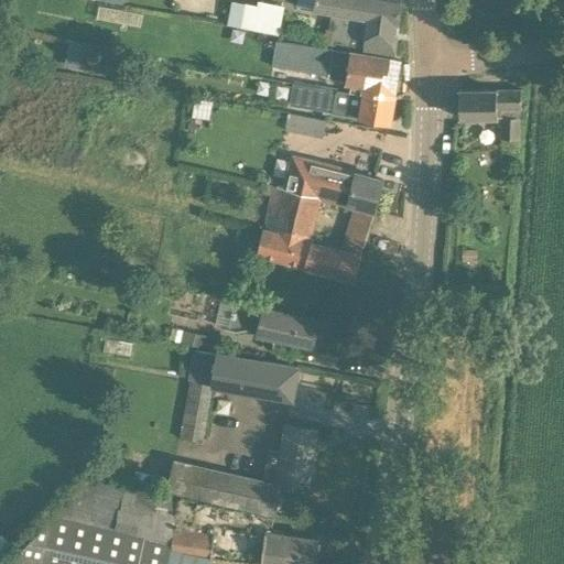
[(392,54),(400,0),(311,0),(310,10),(331,14),(325,42),(392,54)]
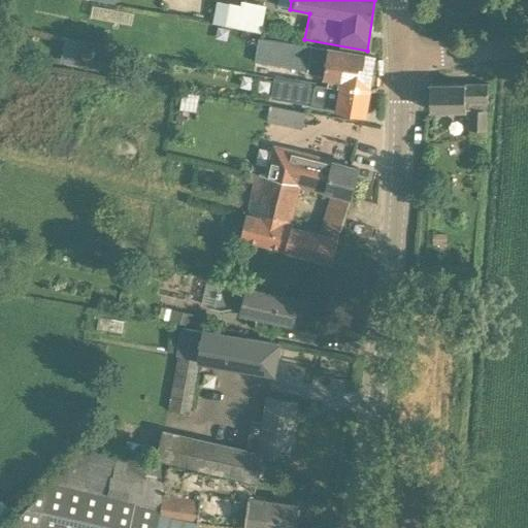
[(267,6),(242,1),(241,5),(231,4),(227,26),(262,34),(267,6)]
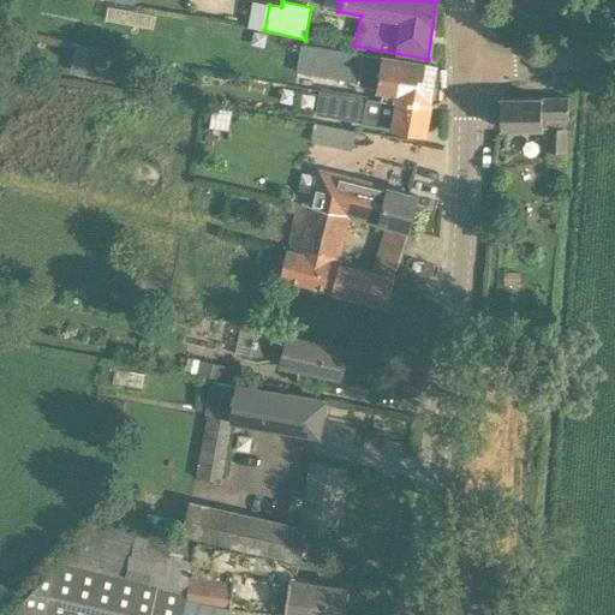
[(105,76),(111,48),(78,42),(72,70),(105,76)]
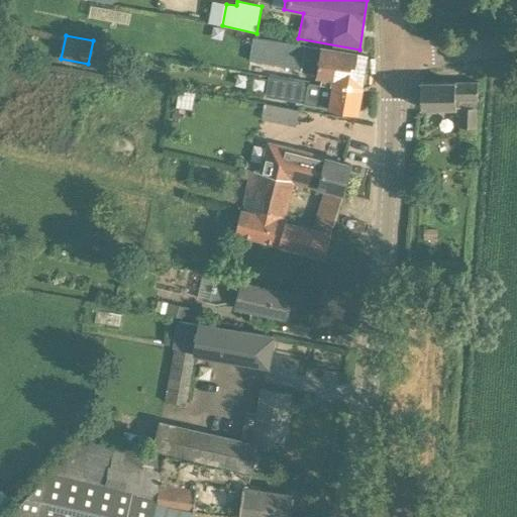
[(360,89),(367,57),(289,43),(252,38),(250,53),(287,58),(286,68),(301,71),(300,73),(316,76),(316,78),(333,81),(332,84),(360,89)]
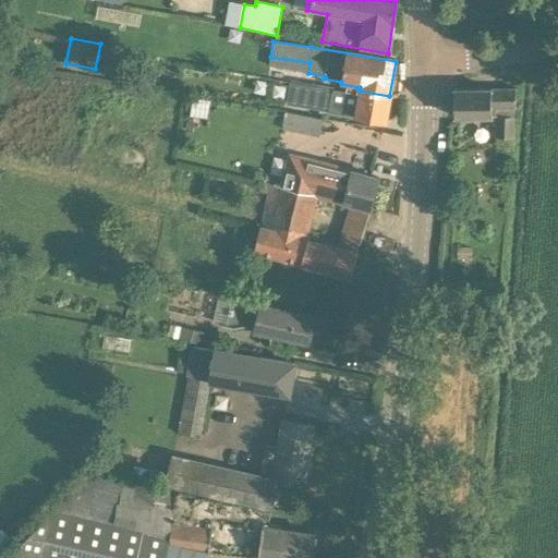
[(348,97),(332,95),(334,89),(290,83),(286,105),(385,121),(389,96),(359,91),(359,94),(349,93),(348,97)]
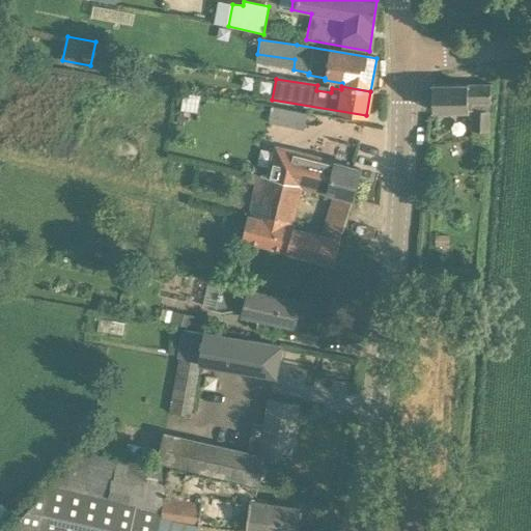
[(490,102),(490,84),(431,85),(432,111),(468,111),(468,110),(472,110),(471,131),(487,131),(488,102),(490,102)]
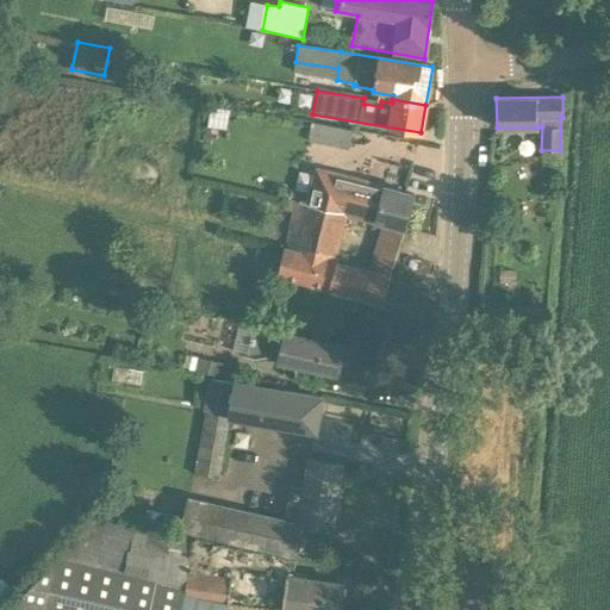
[(348,149),(350,131),(311,123),(307,142),(348,149)]
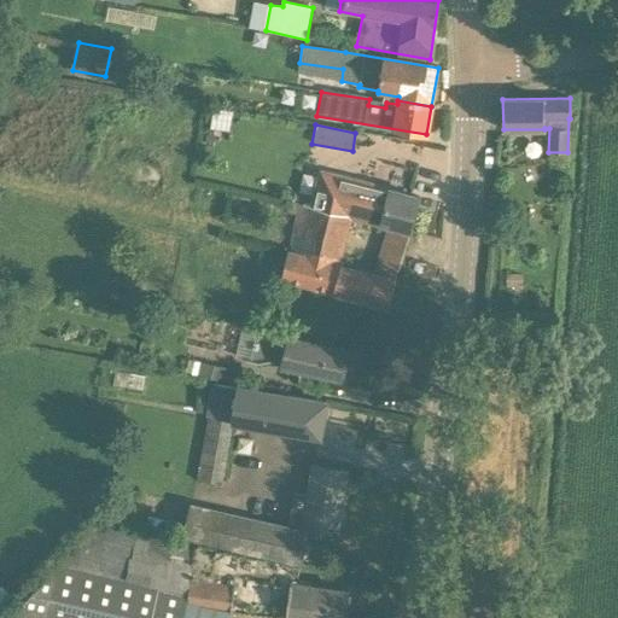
[(373,186),(321,173),(313,207),(351,221),(380,227),(380,226),(390,228),(409,233),(418,197),(374,186),(373,186)]
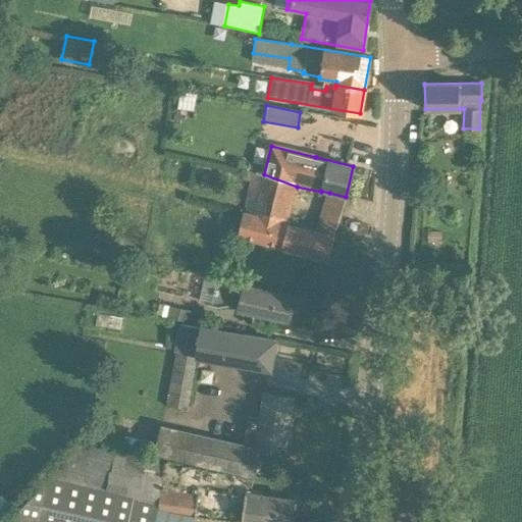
[(288,222),(297,187),(264,174),(255,172),(247,208),(256,210),(255,215),(244,212),(238,235),(281,246),(327,258),(332,235),(346,197),(329,193),(316,229),(288,222)]
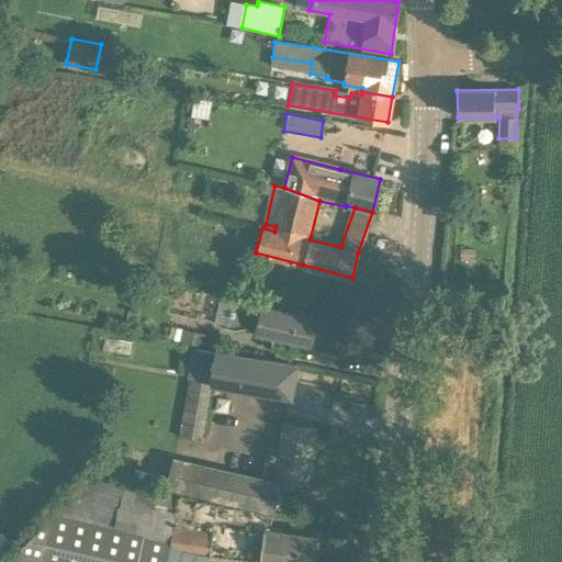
[(311,345),(317,317),(262,305),(256,333),(273,337),(271,345),(291,349),(293,341),(311,345)]
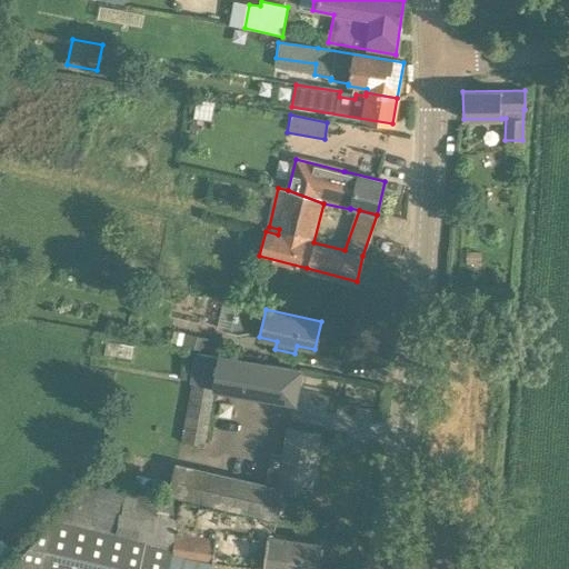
[(186,335),(182,348),(202,352),(206,339),(186,335)]
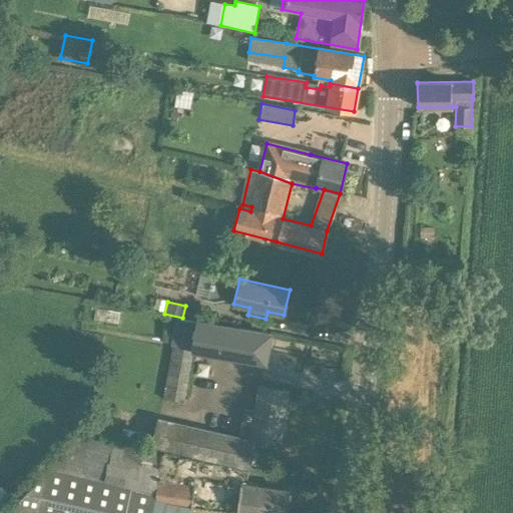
[(266,363),(270,335),(196,322),(192,349),(172,347),(163,399),(183,403),(193,351),(266,363)]
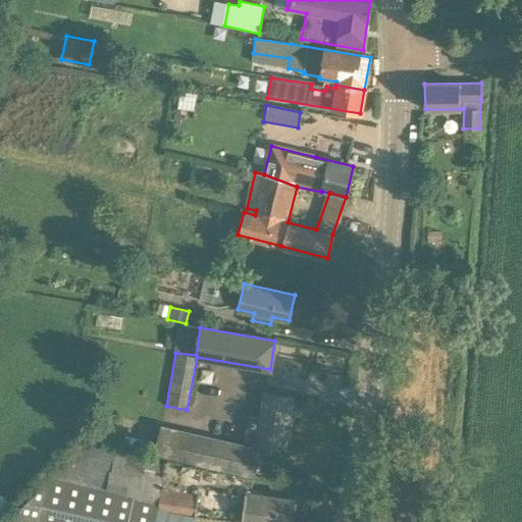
[(283,454),(293,398),(263,393),(258,418),(249,416),(244,444),(161,425),(154,455),(254,476),(261,450),(283,454)]
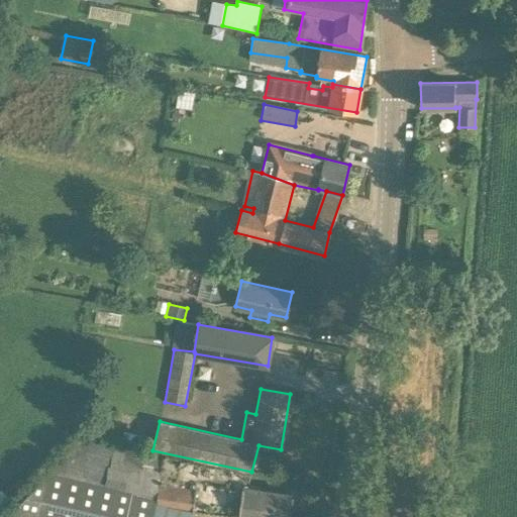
[(152,516),(156,503),(157,497),(49,473),(43,478),(11,511),(10,513),(13,514),(14,516),(152,516)]
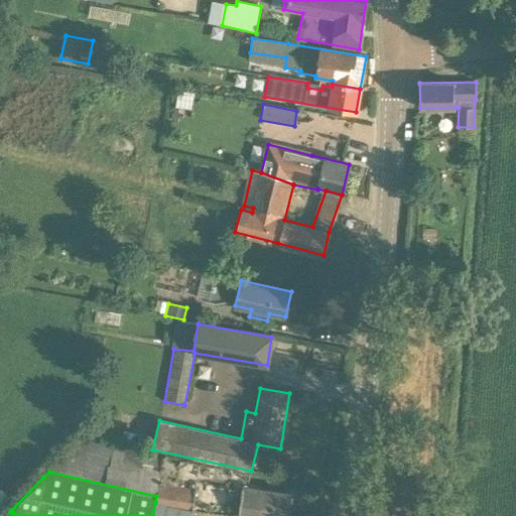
[(261,484),(242,482),(239,515),(244,515),(287,515),(290,494),(260,490),(261,484)]
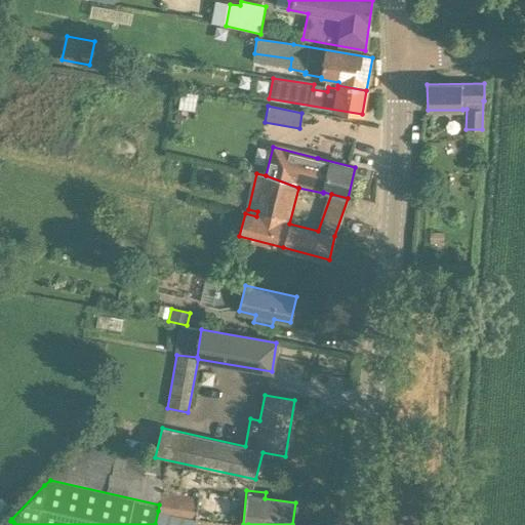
[(197,519),(196,514),(198,496),(160,492),(159,505),(158,511),(197,519)]
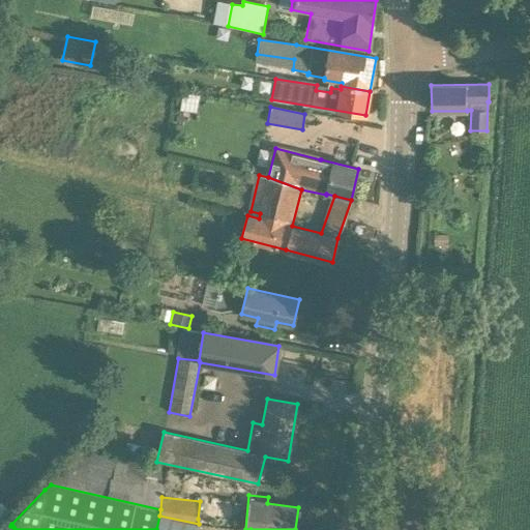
[(197,529),(199,524),(159,516),(156,529),(197,529)]
